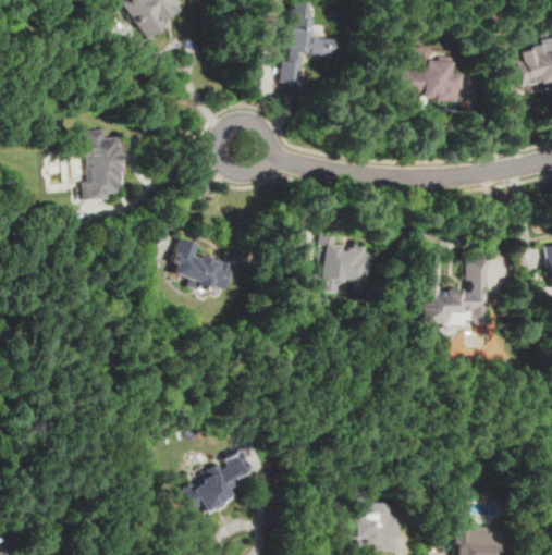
[(126,0),(122,3),(147,39),(168,25),(166,22),(181,11),(178,5),(182,2),(180,0),(126,0)]
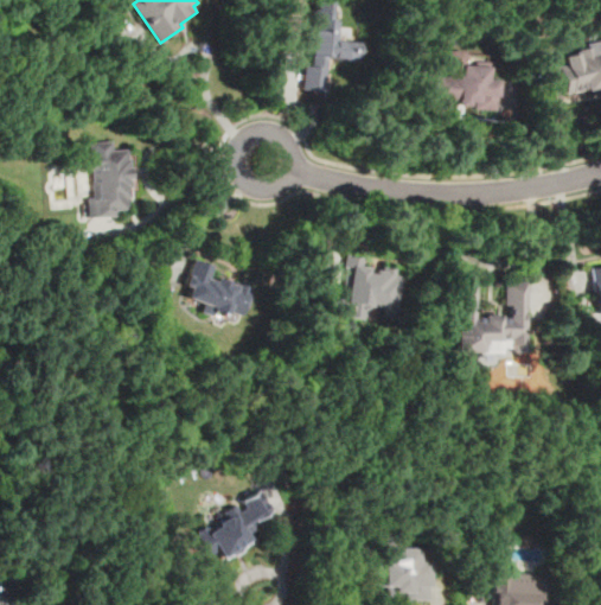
[(307,65),(305,91),(328,94),(332,59),(365,63),(368,42),(343,39),(345,20),(337,19),(338,1),(325,0),(324,12),(319,12),(314,67),(307,65)]
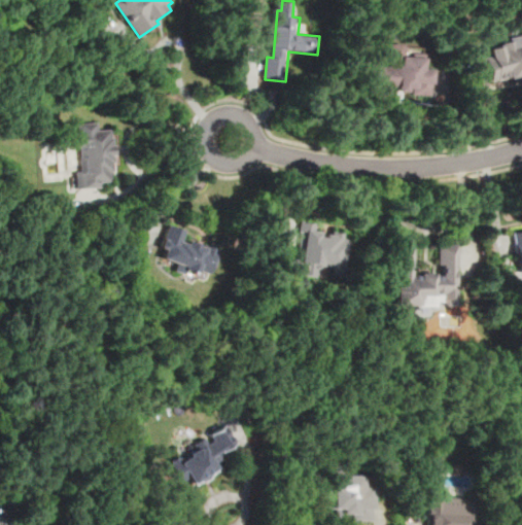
[(487,60),(494,83),(513,77),(515,79),(521,77),(521,45),(518,46),(517,42),(492,49),(494,57),(487,60)]
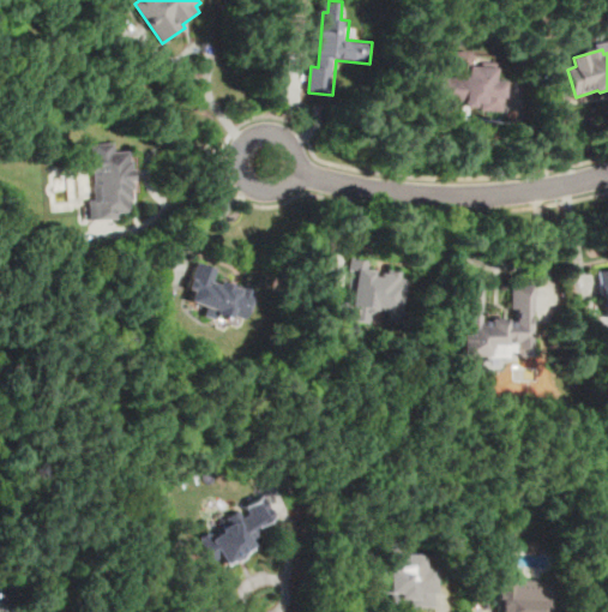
[(461,53),(458,77),(445,76),(441,103),(461,106),(461,102),(469,103),(468,107),(480,107),(480,103),(485,105),(485,108),(504,111),(506,85),(495,84),(498,71),(471,69),(473,54),(461,53)]
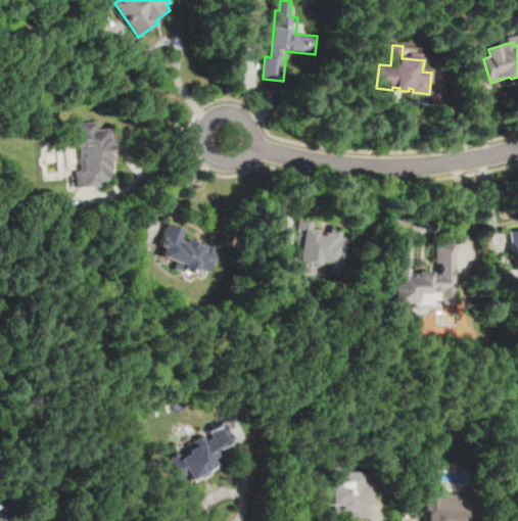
[(79,169),(81,187),(106,185),(106,180),(115,179),(115,169),(118,169),(115,138),(113,138),(112,131),(100,132),(100,122),(81,123),(82,130),(77,130),(78,150),(83,149),(85,168),(79,169)]
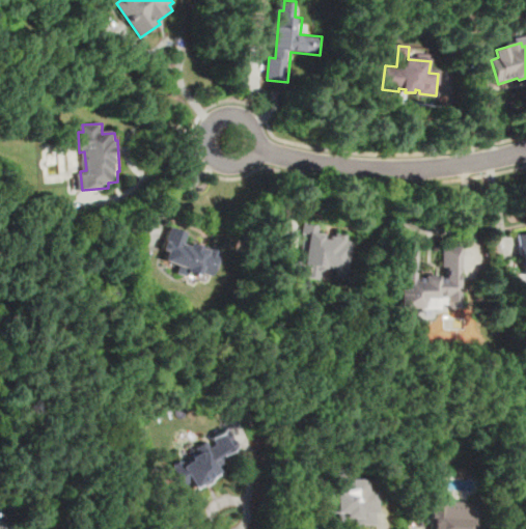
[(174,225),(165,249),(171,252),(167,260),(182,266),(178,274),(191,279),(192,276),(205,280),(208,277),(216,280),(225,253),(210,247),(210,249),(206,248),(208,247),(195,242),(194,245),(189,243),(193,231),(174,225)]
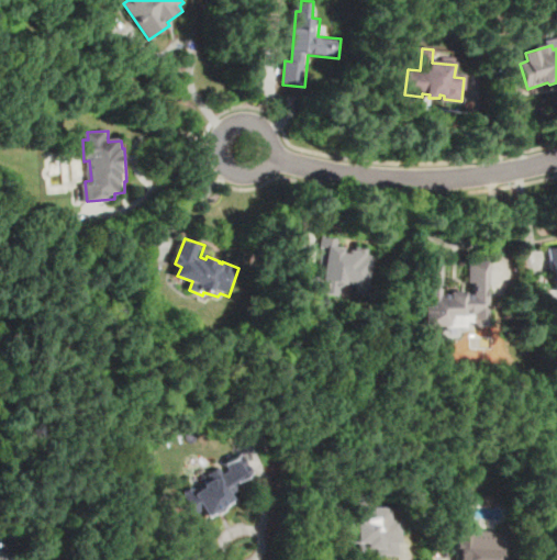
[(331,244),(325,280),(324,279),(323,278),(319,277),(313,280),(312,287),(316,292),(341,295),(342,287),(346,283),(360,284),(359,293),(370,295),(376,256),(369,255),(370,249),(358,247),(358,249),(354,249),(353,254),(347,253),(348,246),(331,244)]
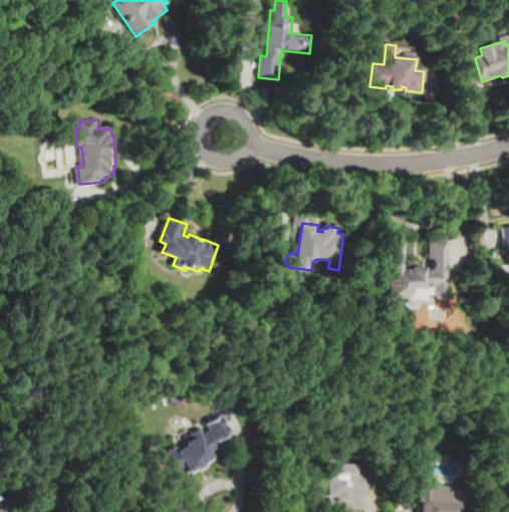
[(393,241),(393,297),(414,297),(414,288),(435,288),(435,298),(450,299),(451,238),(431,238),(431,257),(436,257),(436,270),(429,270),(429,268),(416,268),(416,271),(406,270),(407,241),(393,241)]
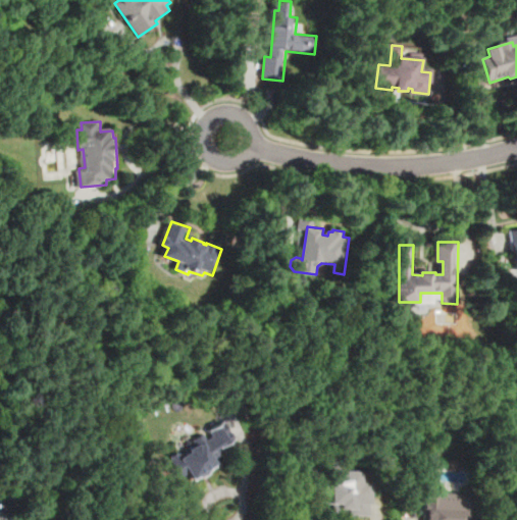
[(172,457),(184,475),(191,471),(195,478),(218,464),(216,459),(222,456),(218,449),(235,438),(224,421),(210,430),(214,436),(209,439),(205,433),(195,439),(199,447),(186,455),(183,451),(172,457)]
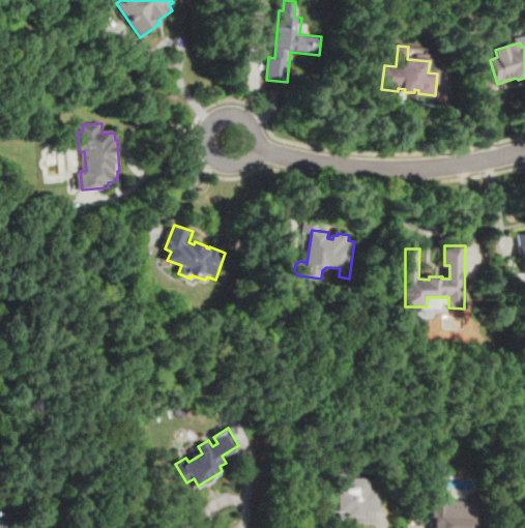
[(377,524),(356,524),(356,518),(352,518),(352,522),(339,522),(339,512),(327,512),(327,490),(342,490),(343,478),(366,478),(371,484),(370,492),(378,492),(377,524)]
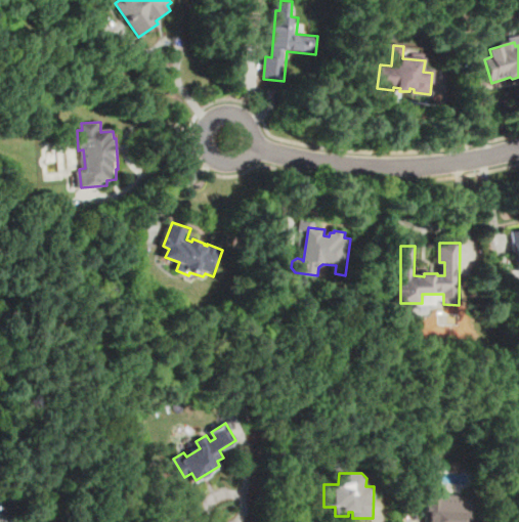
[(472,521),(475,497),(421,493),(420,506),(430,506),(428,521),(472,521)]
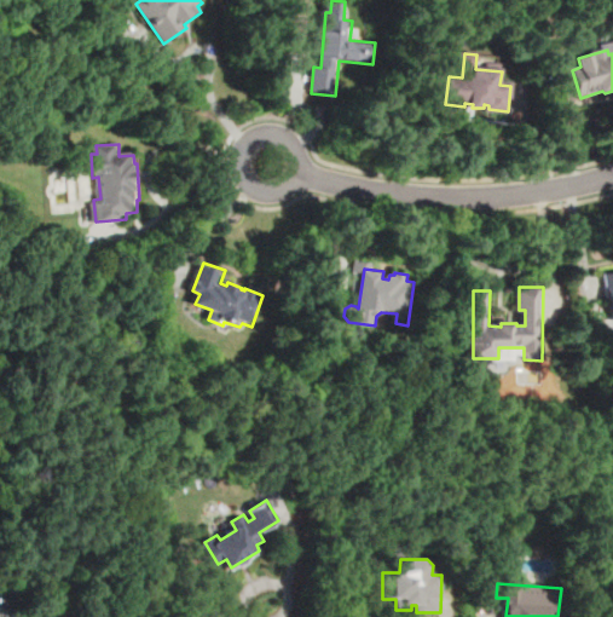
[(68,616),(47,603),(38,616),(68,616)]
